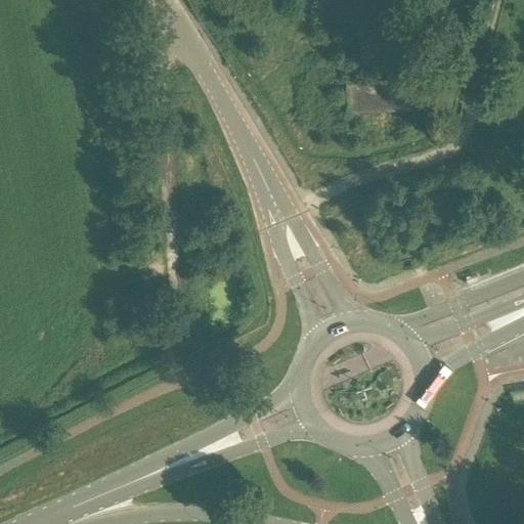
[(392,83),(376,83),(377,110),(406,108),(405,82),(405,78),(391,78),(392,83)]
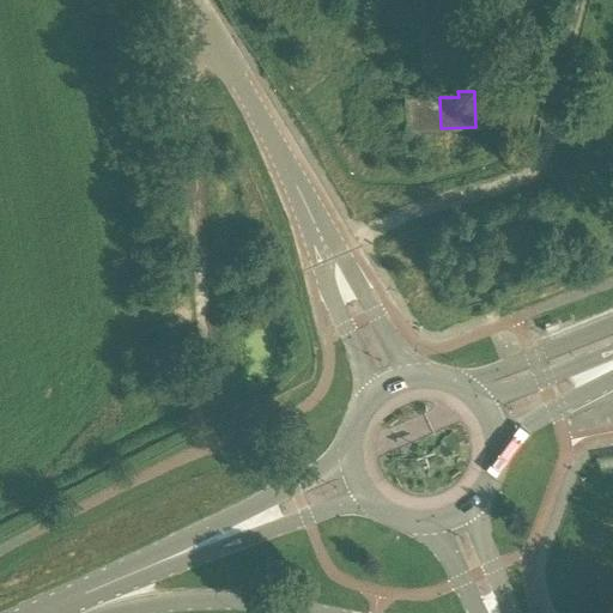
[(441,128),(439,97),(439,92),(424,92),(424,98),(405,98),(405,93),(404,93),(405,131),(406,131),(406,129),(441,128)]
